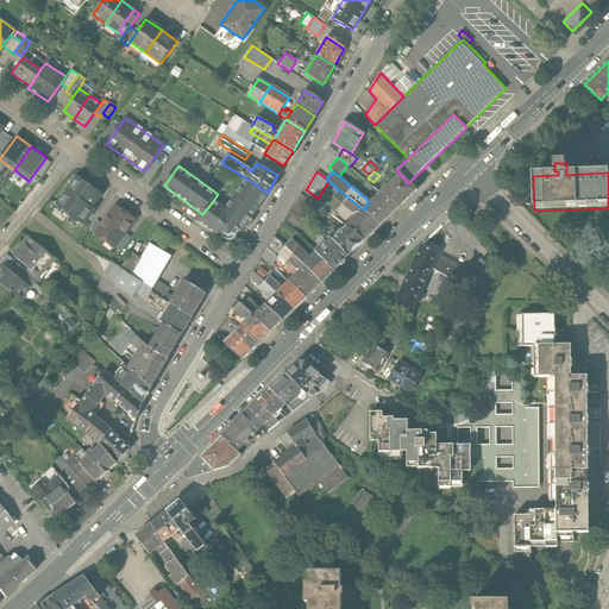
[(400,174),(381,192),(396,207),(415,189),(408,183),(400,174)]
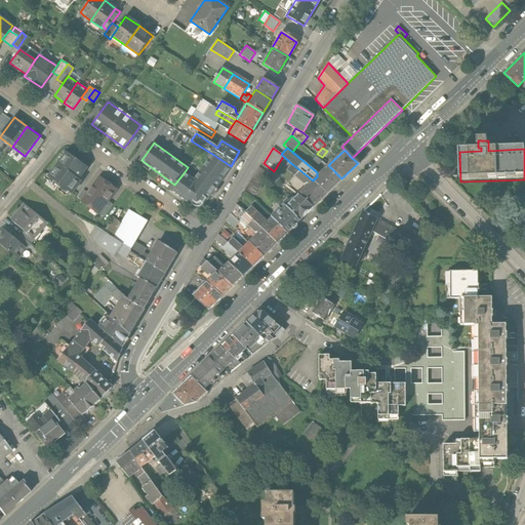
[(65,152),(46,176),(71,194),(80,182),(77,179),(86,167),(65,152)]
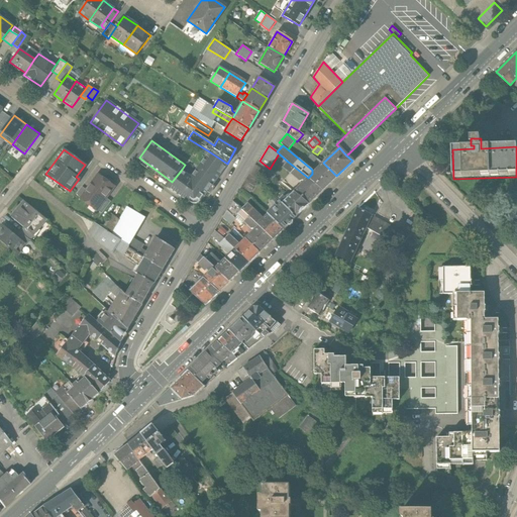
[(209,151),(192,175),(210,188),(227,164),(209,151)]
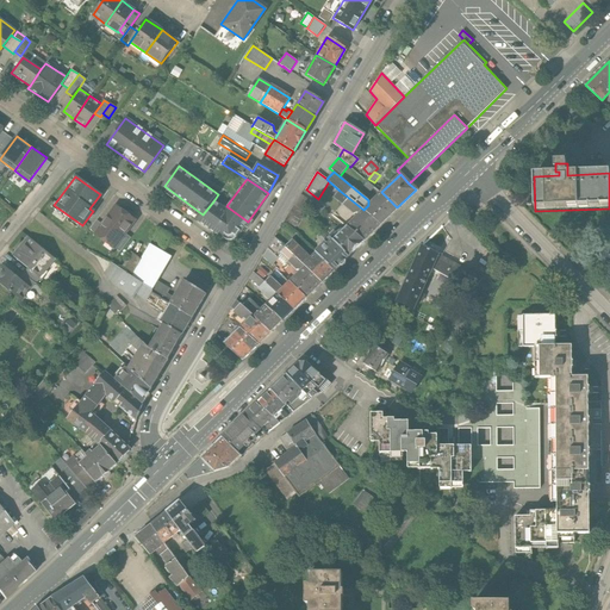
[(360,213),(363,210),(340,191),(334,198),(353,213),(358,212),(360,213)]
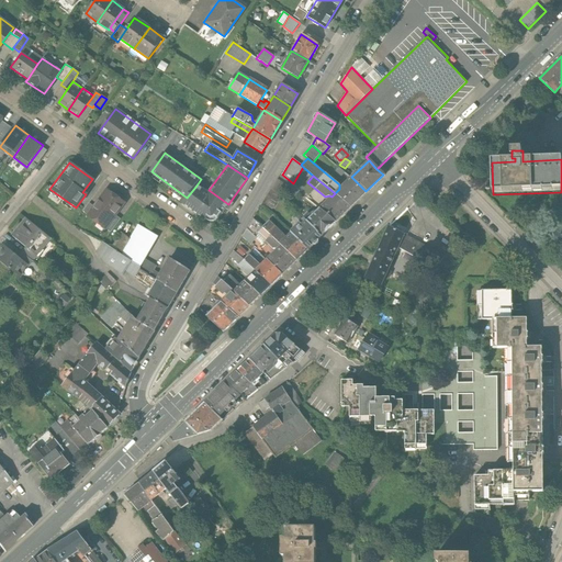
[(339,189),(335,193),(350,208),(366,191),(351,177),(339,189)]
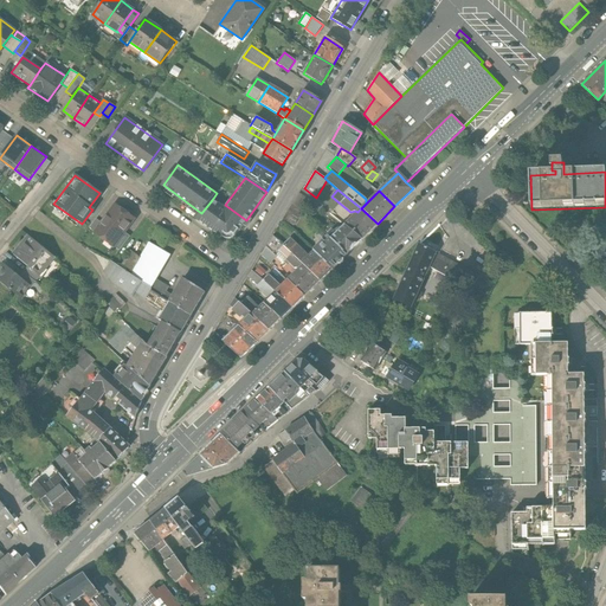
[(309,200),(298,194),(288,211),(298,218),(309,200)]
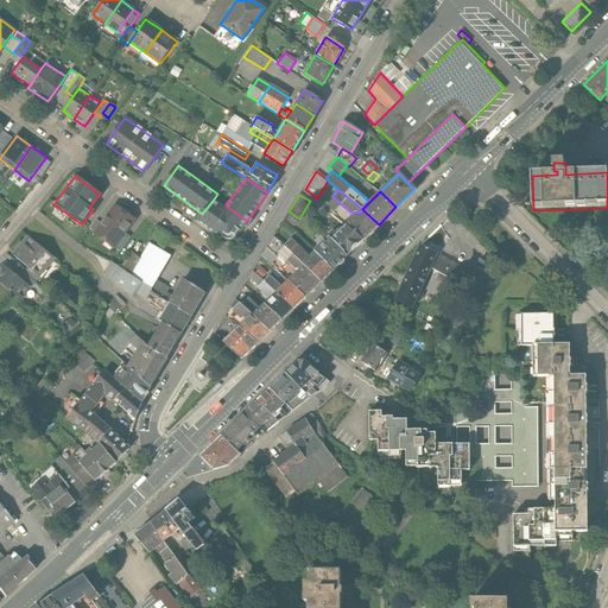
[(236,236),(247,221),(226,206),(223,209),(213,201),(202,214),(198,220),(221,236),(225,240),(228,240),(230,240),(234,239),(236,236)]
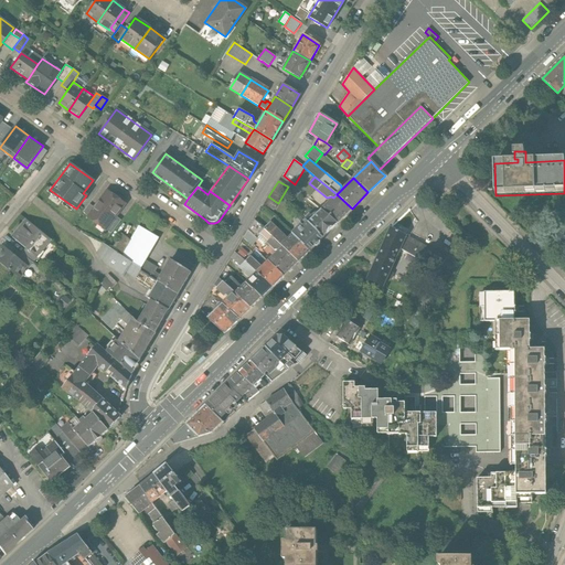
[(106,190),(87,215),(106,230),(115,216),(125,204),(106,190)]
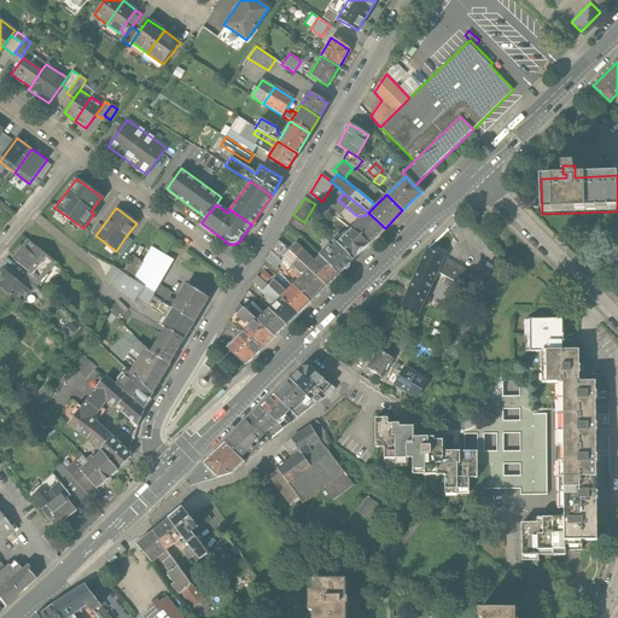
[(368,245),(385,228),(368,213),(365,216),(351,228),(368,245)]
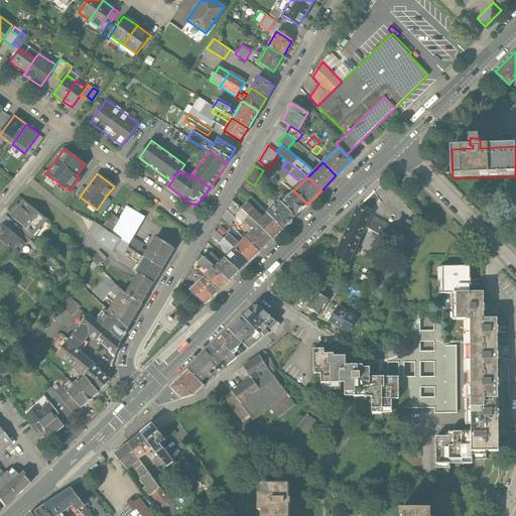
[(293,190),(281,204),(294,217),(307,205),(293,190)]
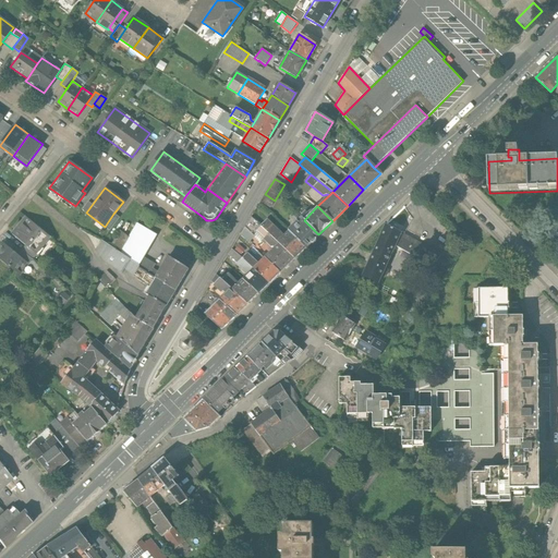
[(142,220),(146,223),(150,215),(147,213),(147,211),(143,208),(137,217),(142,220)]
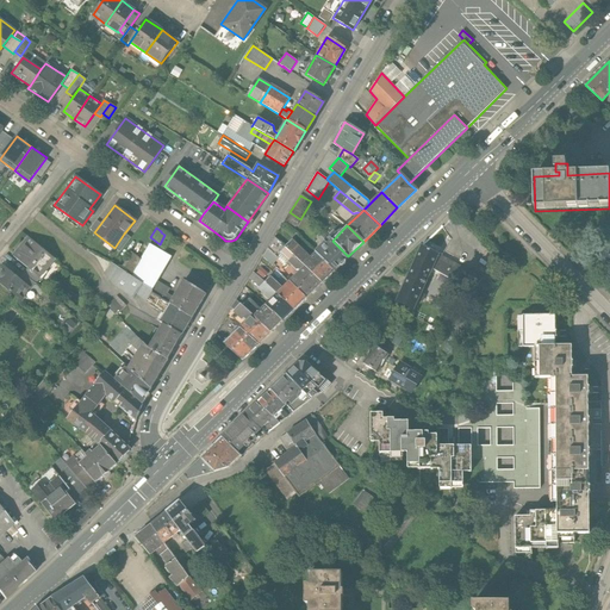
[(130,238),(124,234),(114,248),(120,253),(130,238)]
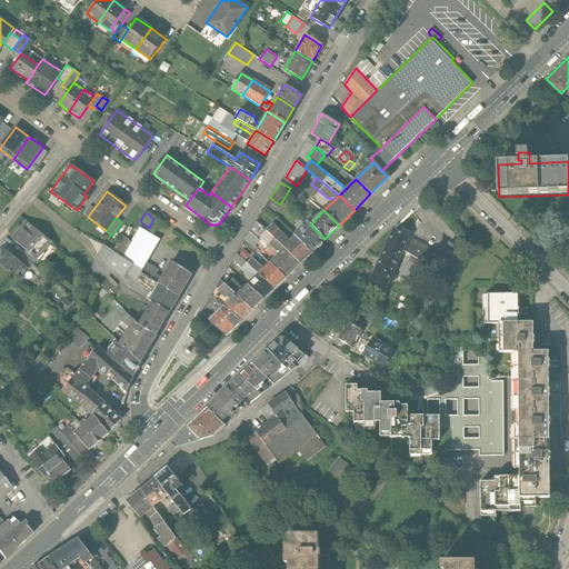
[(26,221),(11,238),(26,250),(37,259),(50,242),(26,221)]
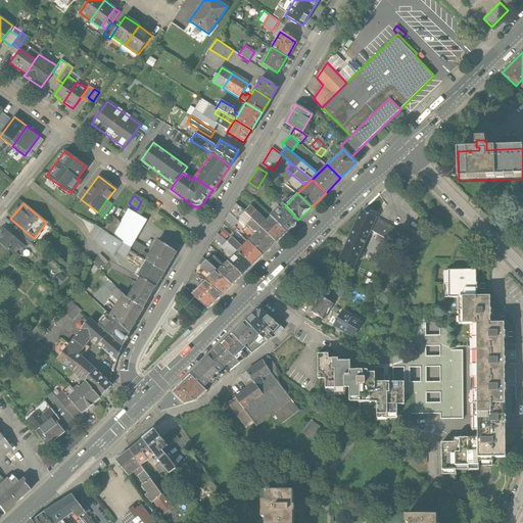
[(226,221),(233,228),(239,218),(244,212),(235,204),(226,221)]
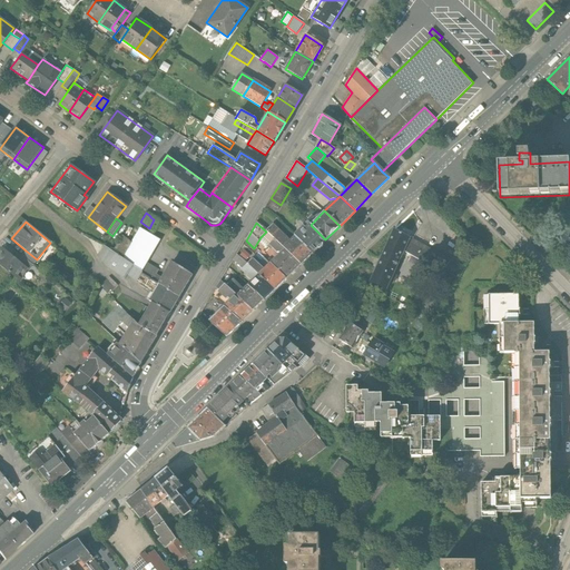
[(273,225),(266,232),(283,248),(290,242),(273,225)]
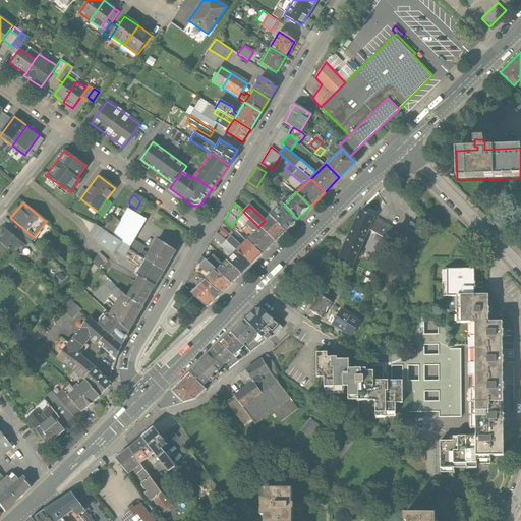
[(277,209),(269,216),(284,231),(297,219),(284,206),(279,211),(277,209)]
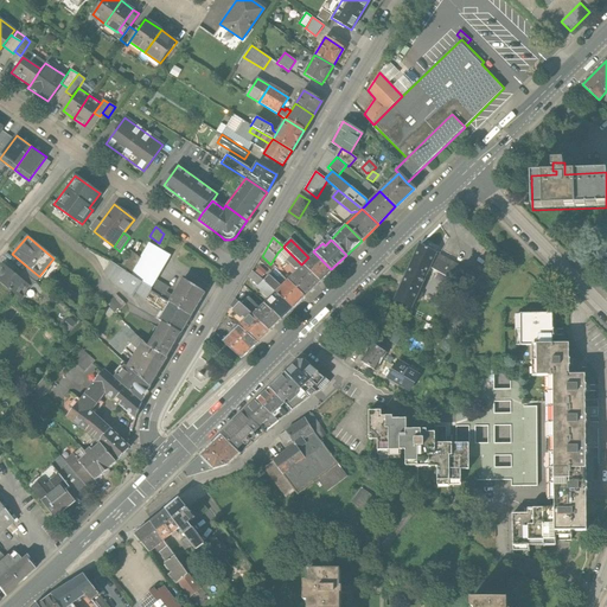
[(141,283),(151,291),(157,280),(171,256),(148,243),(141,259),(131,251),(120,269),(141,283)]
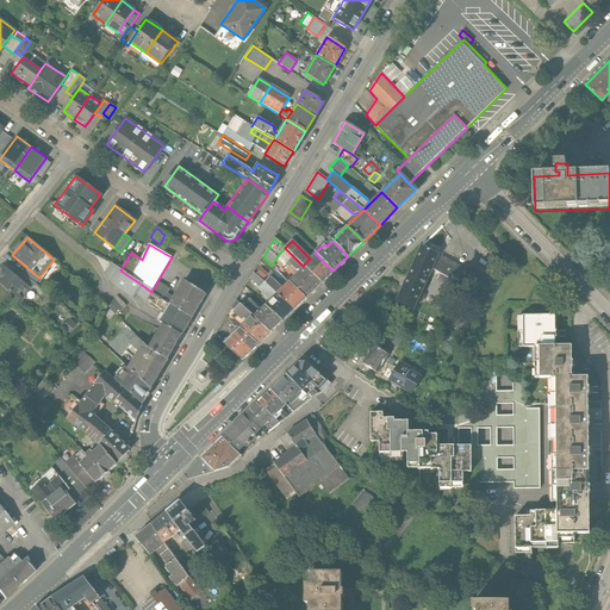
[(421,244),(396,303),(414,310),(431,269),(437,255),(421,244)]
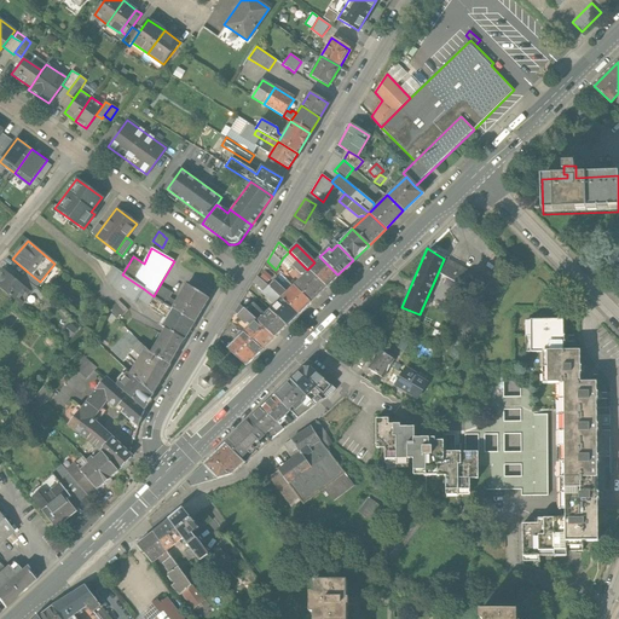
[(307,270),(289,252),(283,258),(300,275),(306,275),(310,271),(307,270)]
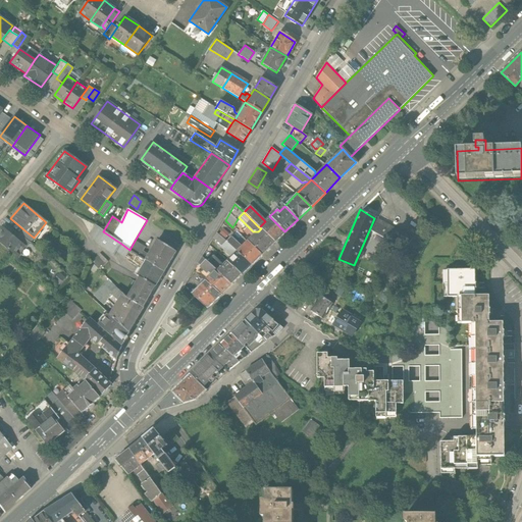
[(274,242),(284,231),(269,216),(265,221),(259,227),(261,228),(274,242)]
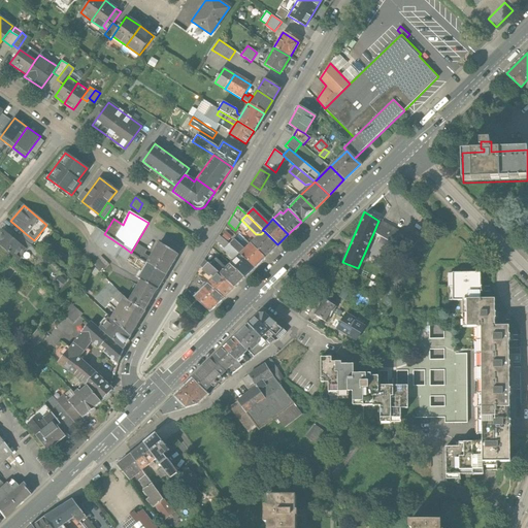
[(417,240),(378,221),(373,233),(410,253),(417,240)]
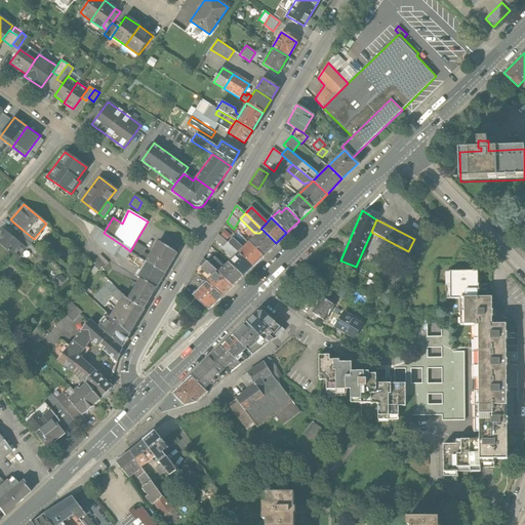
[(115,257),(118,253),(122,245),(104,233),(95,227),(89,236),(101,243),(99,246),(115,257)]
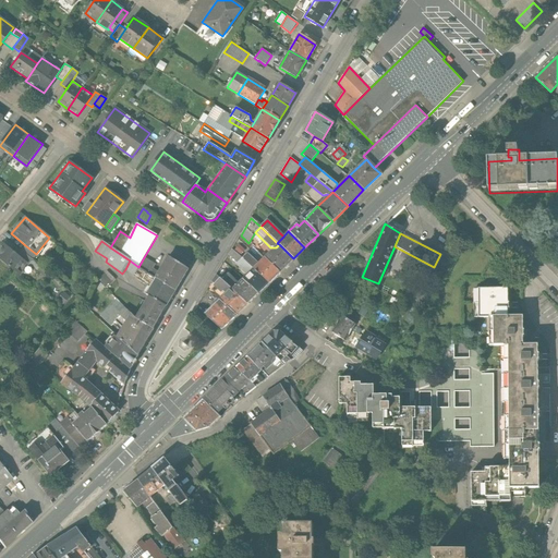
[(1,244),(0,245),(0,259),(19,276),(27,265),(14,255),(1,244)]
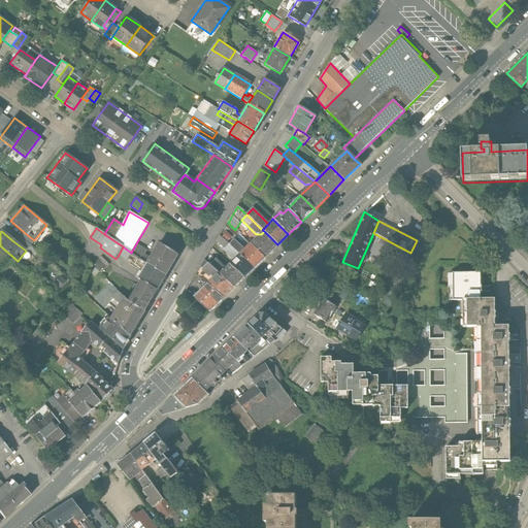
[(261,234),(251,244),(264,258),(277,244),(264,231),(261,234)]
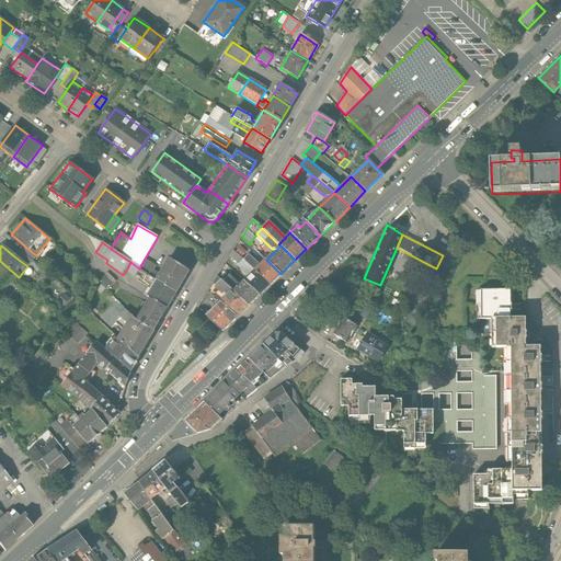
[(25,247),(21,252),(32,261),(36,255),(25,247)]
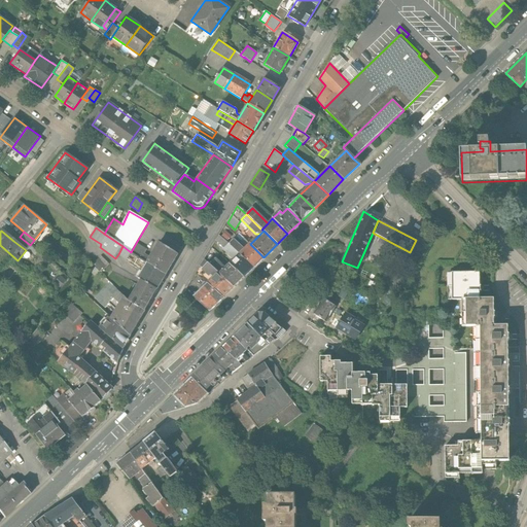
[(26,250),(30,245),(20,237),(18,236),(13,241),(26,250)]
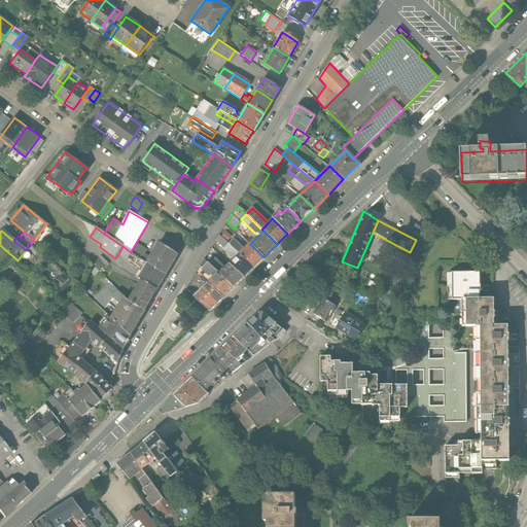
[(224,249),(229,245),(219,237),(215,241),(224,249)]
